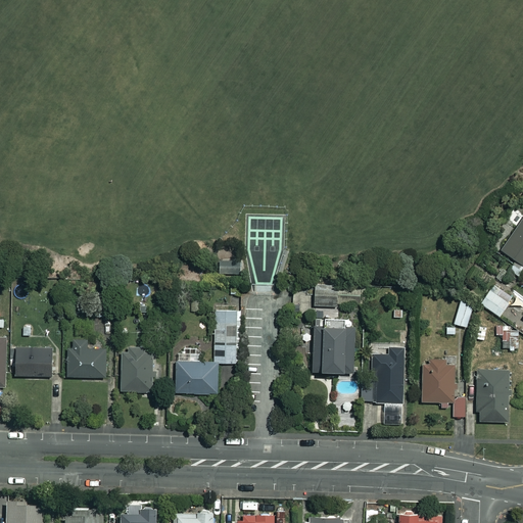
[(518,225),(500,250),(513,259),(507,268),(518,276),(522,269),(522,217),(522,218),(517,215),(512,221),(518,225)]
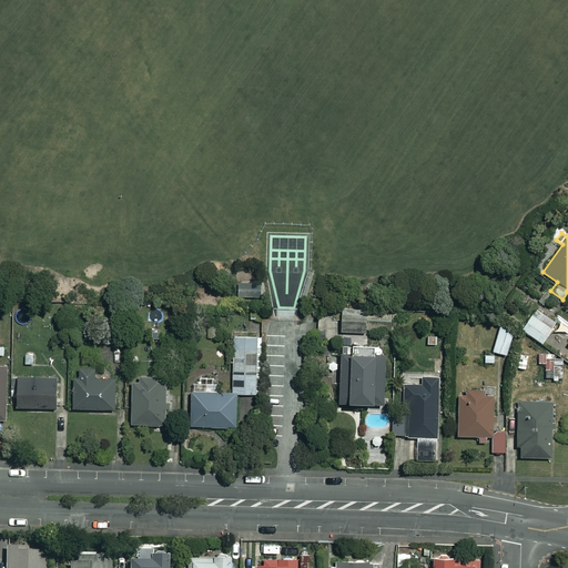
[(555,323),(534,308),(519,328),(541,343),(555,323)]
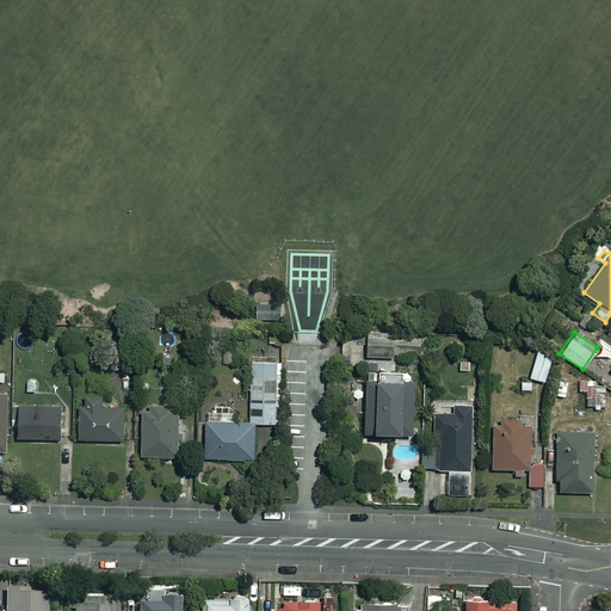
[(136,334),(122,335),(122,343),(110,343),(111,369),(137,368),(136,334)]
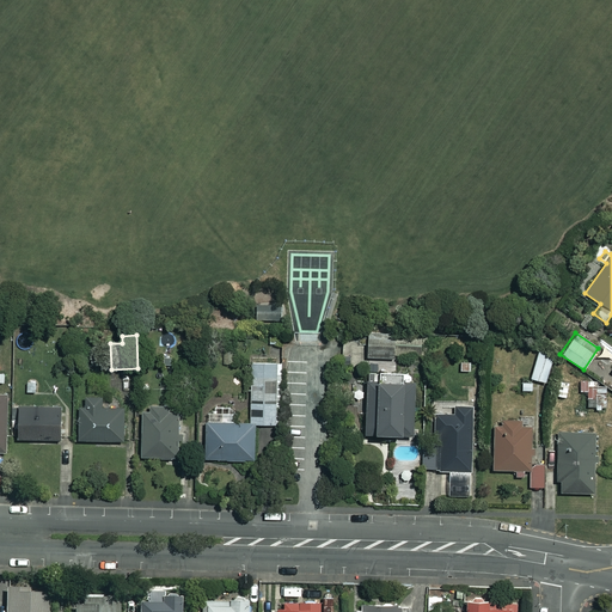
[(391,359),(392,341),(367,340),(366,357),(391,359)]
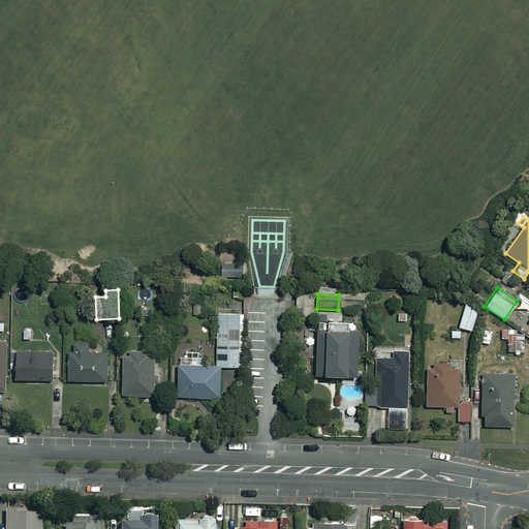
[(478,307),(465,303),(458,327),(471,331),(478,307)]
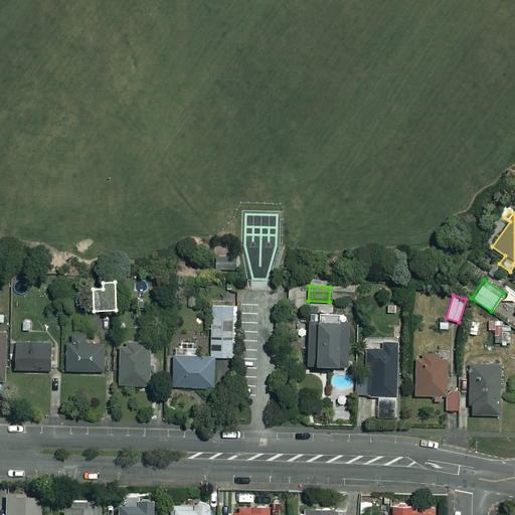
[(233,305),(210,305),(210,357),(233,357),(233,305)]
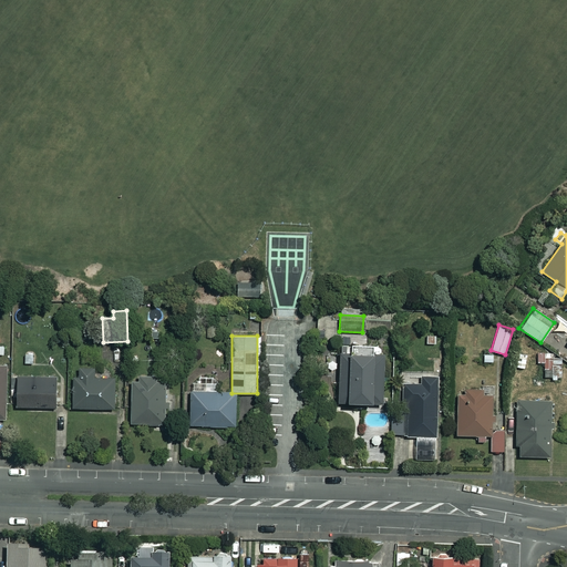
[(381,403),(382,354),(378,354),(378,346),(341,344),(340,353),(338,353),(336,402),(381,403)]
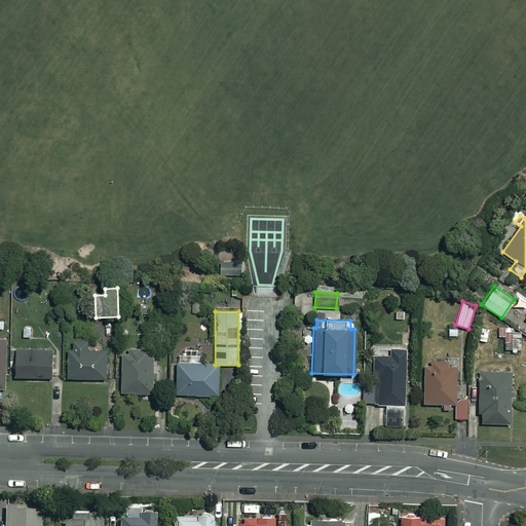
[(514,338),(514,328),(504,328),(504,339),(498,339),(498,349),(519,349),(518,338),(514,338)]
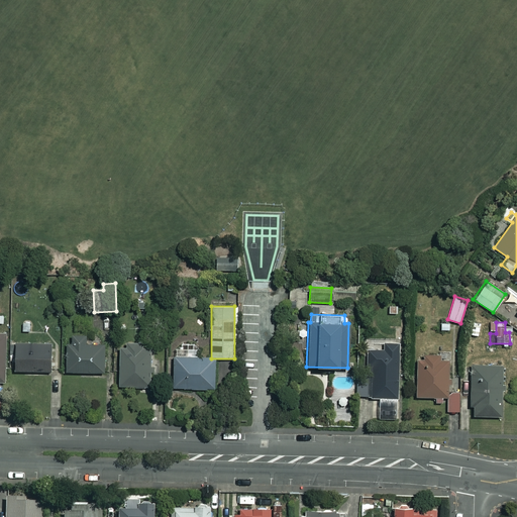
[(453,326),(440,323),(438,334),(451,337),(453,326)]
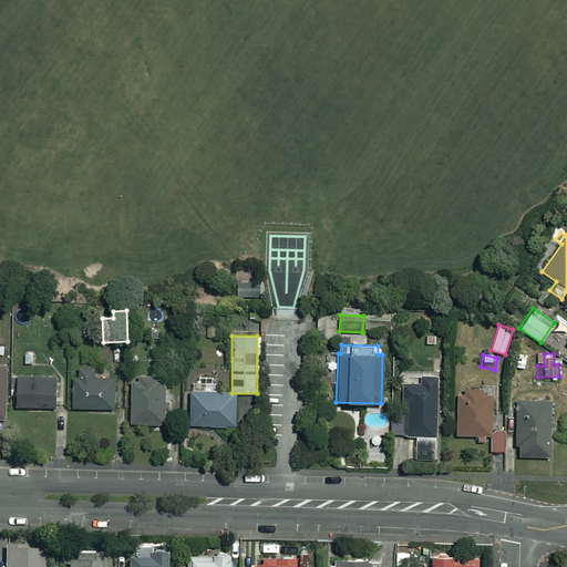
[(93,366),(80,366),(80,378),(72,378),(72,409),(113,408),(112,377),(94,378),(93,366)]
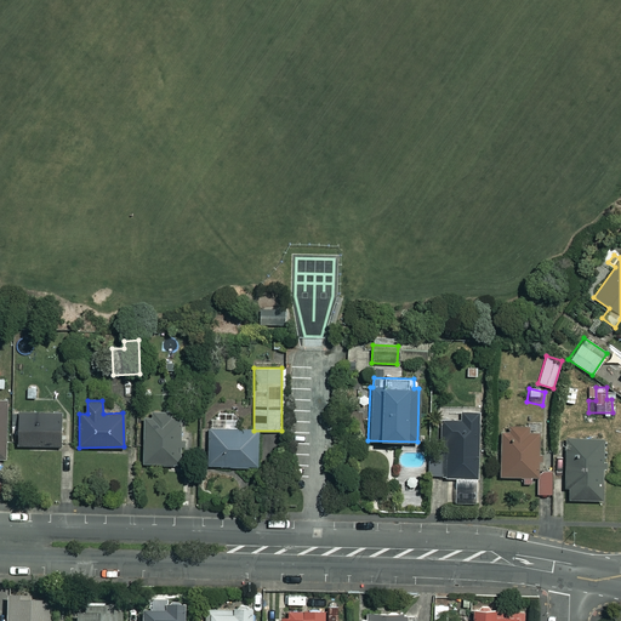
[(478,411),(459,410),(459,419),(439,419),(439,439),(445,439),(445,477),(477,478),(478,411)]
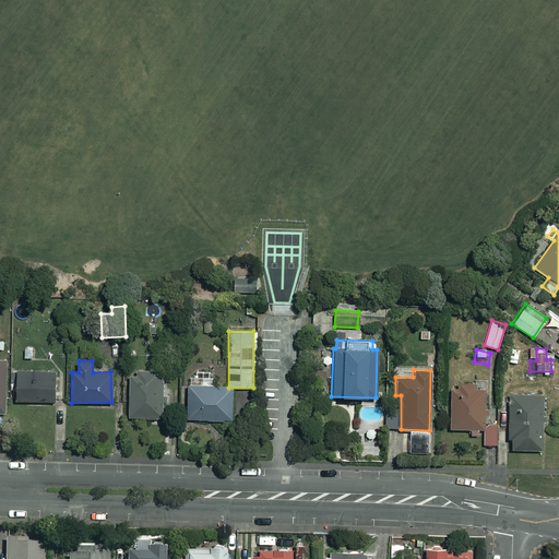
[(52,401),(52,371),(15,370),(15,401),(52,401)]
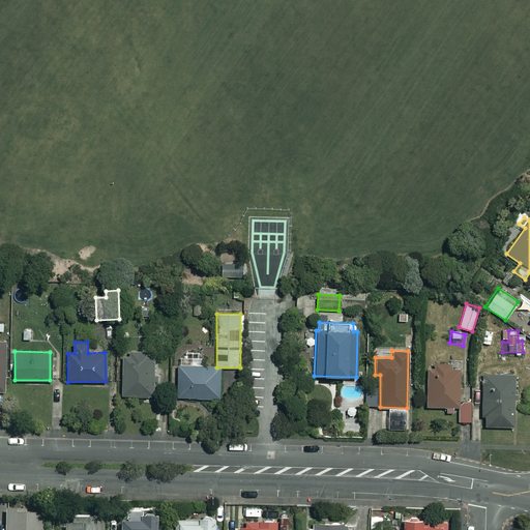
[(153,358),(121,357),(120,394),(151,396),(153,358)]
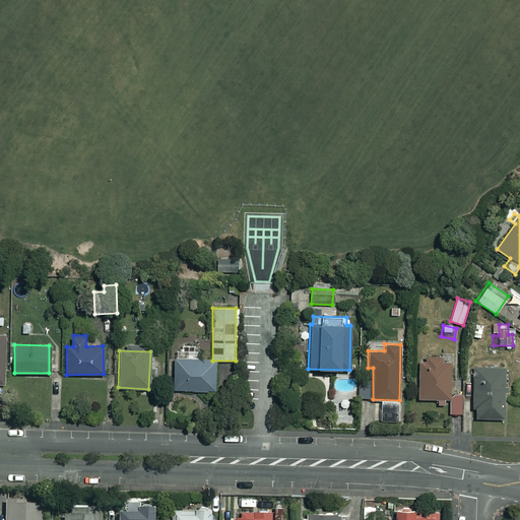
[(450,398),(450,356),(418,355),(417,399),(437,399),(437,404),(445,404),(445,397),(450,398)]
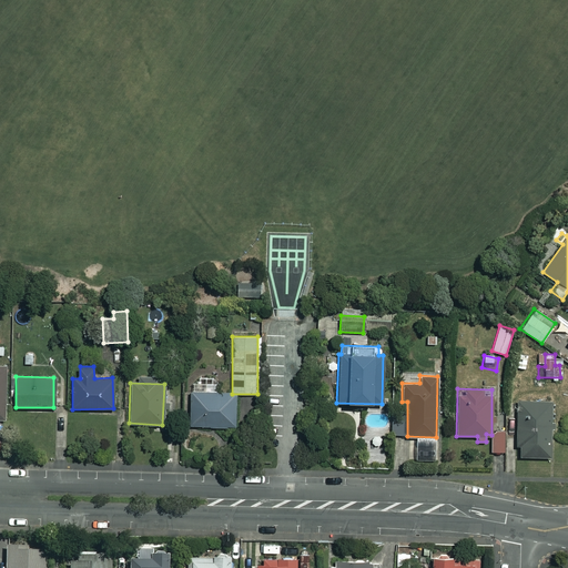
[(234,427),(235,394),(190,393),(189,426),(234,427)]
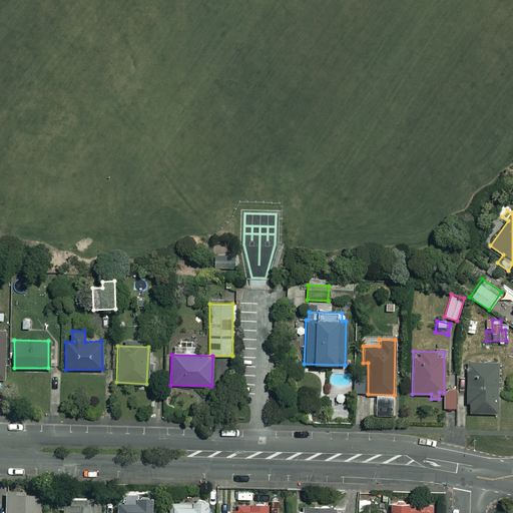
[(496,363),(466,364),(466,413),(496,413),(496,363)]
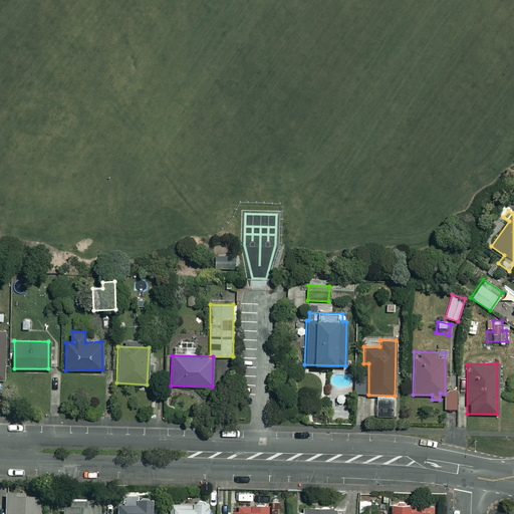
[(457,392),(445,392),(445,409),(457,409),(457,392)]
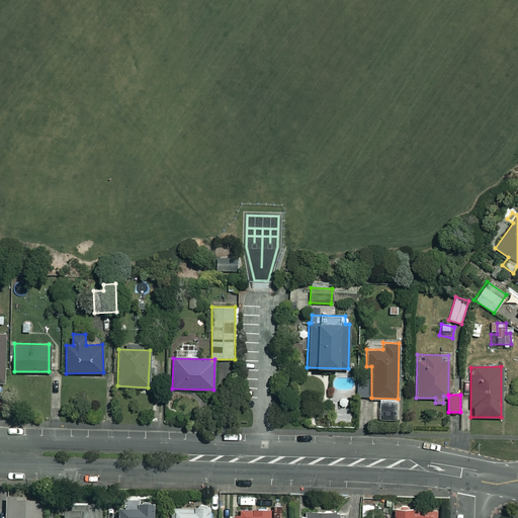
[(395,403),(380,403),(380,419),(395,419),(395,403)]
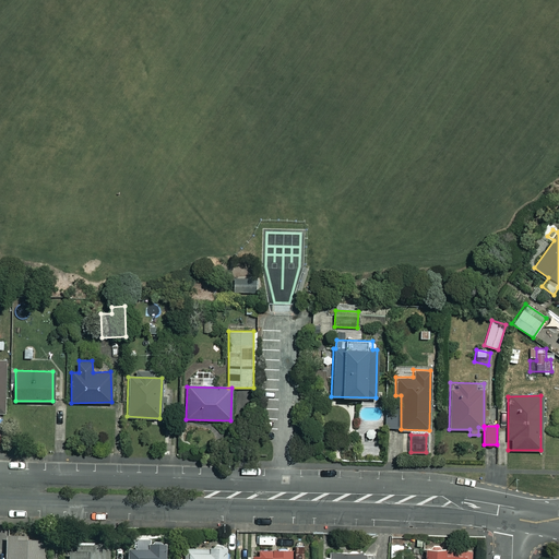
[(42,558),(43,540),(3,540),(3,558),(42,558)]
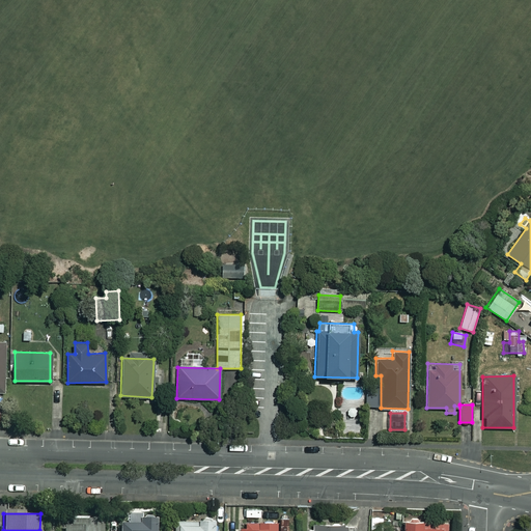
[(155,530),(155,515),(118,516),(118,530),(155,530)]
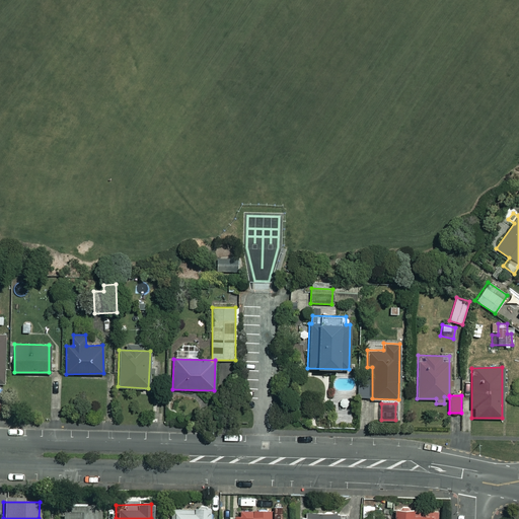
[(96,518),(96,508),(62,508),(62,518),(96,518)]
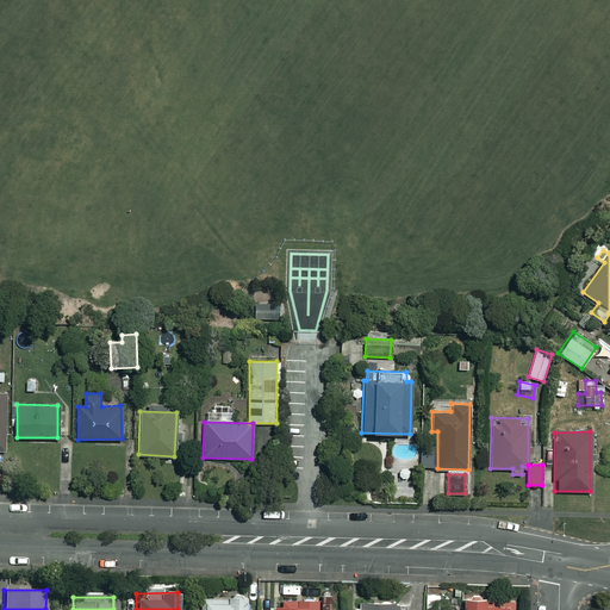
[(246,609),(246,597),(200,598),(200,609),(246,609)]
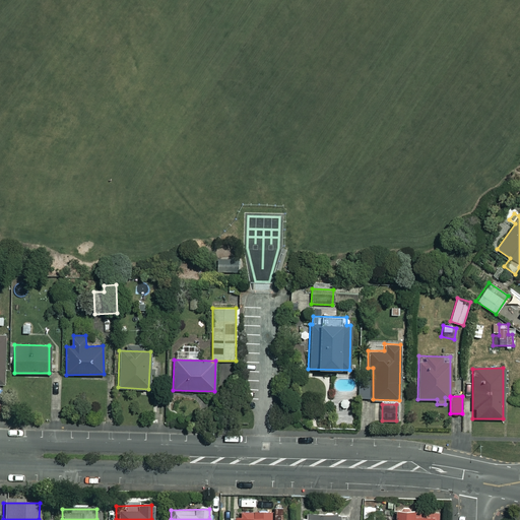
[(437,519),(438,511),(394,512),(394,519),(437,519)]
